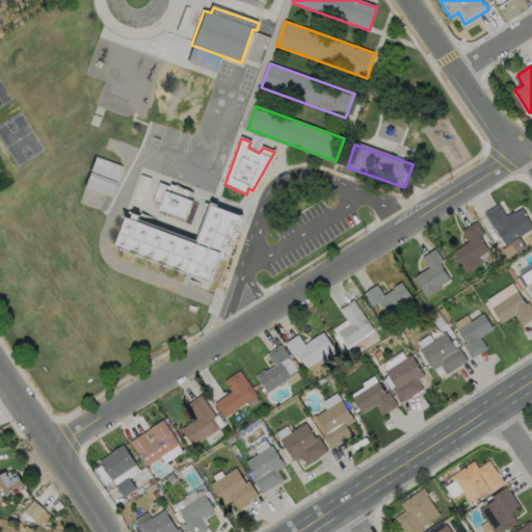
[(83,186),(111,196),(122,166),(94,156),(83,186)]
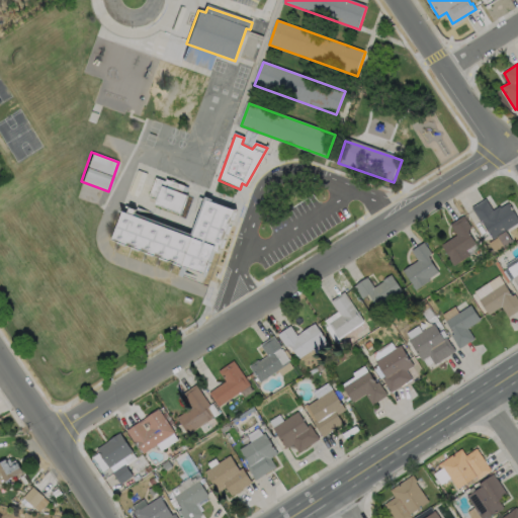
[(165,183),(157,178),(150,197),(157,201),(155,206),(179,214),(187,195),(181,193),(184,185),(166,178),(165,183)]
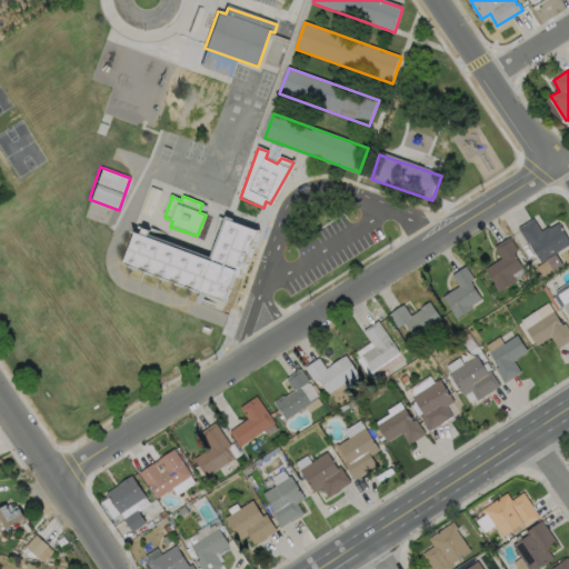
[(535,219),(542,231),(549,227),(550,229),(559,223),(568,240),(568,246),(541,263),(530,245),(529,246),(519,229),(535,219)]
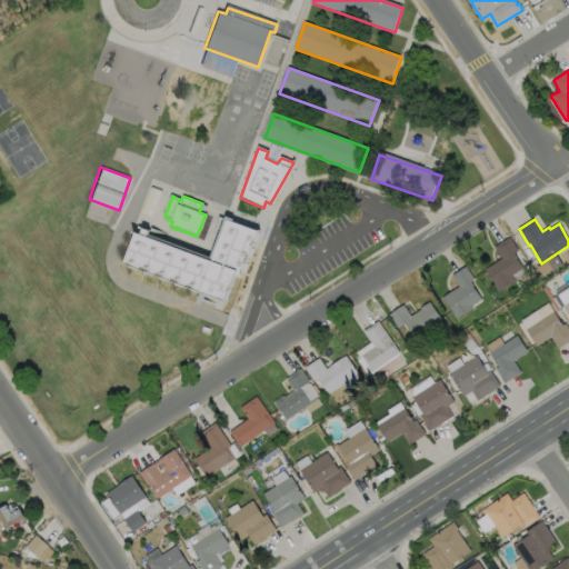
[(133,233),(122,262),(223,301),(232,277),(239,279),(256,232),(226,220),(211,260),(146,237),(148,231),(139,228),(137,235),(133,233)]
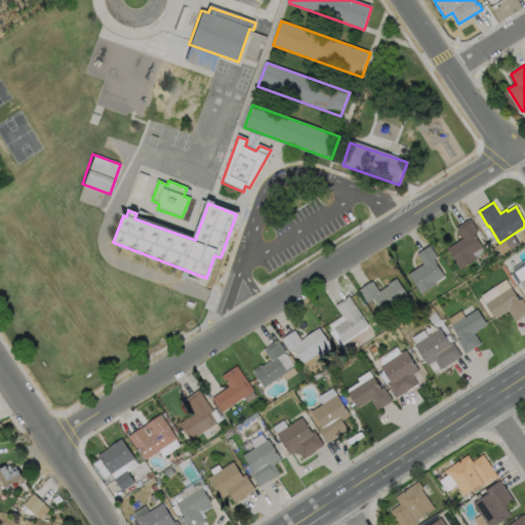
[(475,258),(459,269),(446,248),(461,238),(455,227),(469,218),(477,231),(473,234),(481,247),(472,253),(475,258)]
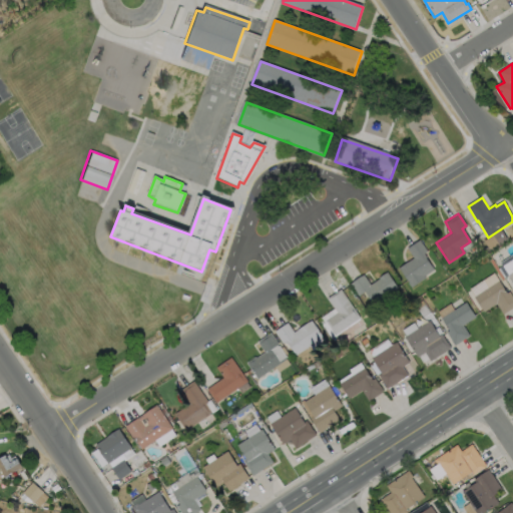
[(425,278),(410,288),(408,284),(408,283),(398,268),(413,259),(406,248),(419,239),(427,251),(424,253),(426,257),(425,258),(433,270),(423,276),(425,278)]
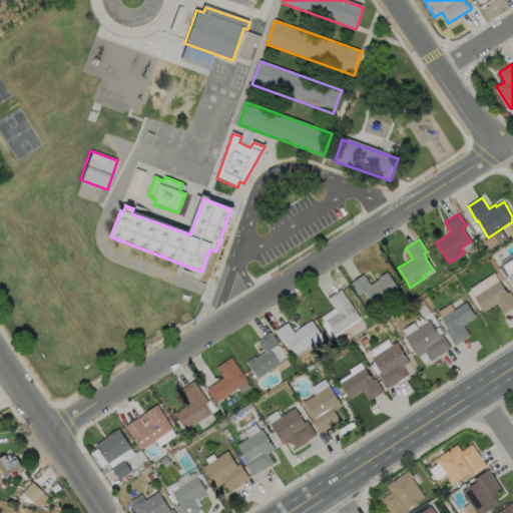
[(512,258),(500,266),(512,288),(512,258)]
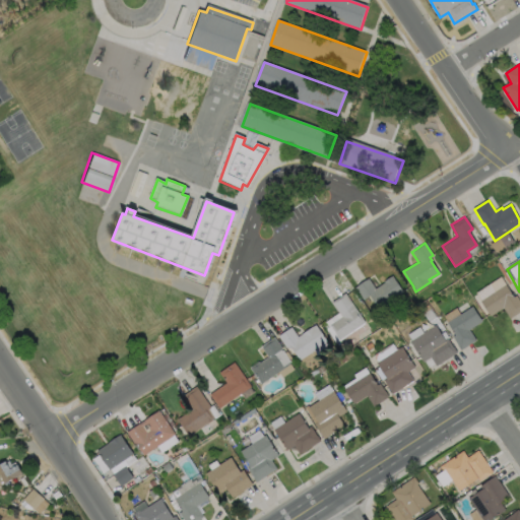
[(391,275),(402,291),(378,308),(369,295),(363,300),(354,287),(368,278),(375,288),(384,282),(383,281),(391,275)]
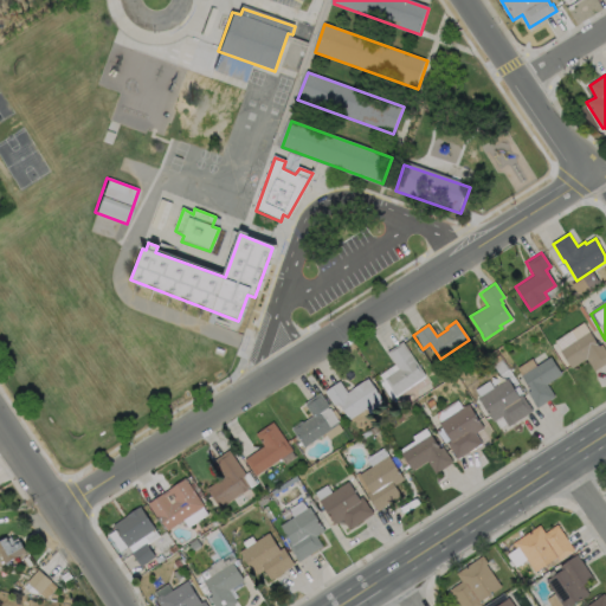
[(591,333),(600,347),(604,345),(605,348),(605,365),(595,372),(587,360),(573,369),(561,352),(591,333)]
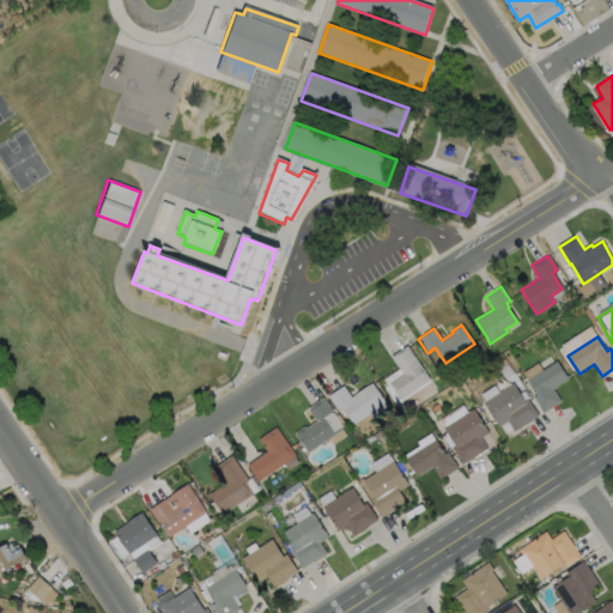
[(429,378),(399,399),(388,382),(401,372),(390,354),(406,344),(429,378)]
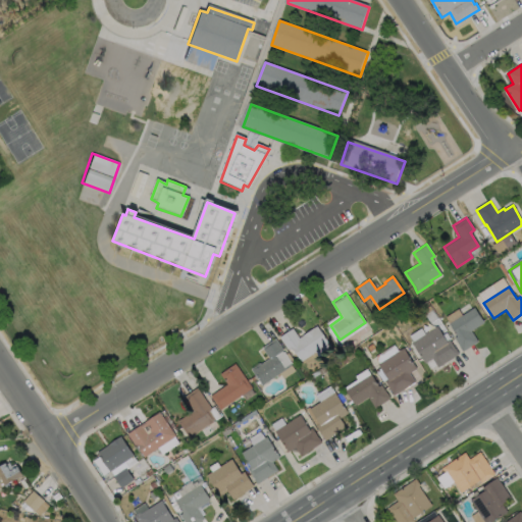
[(477,342),(462,351),(453,337),(456,335),(449,323),(473,307),(483,322),(470,330),(477,342)]
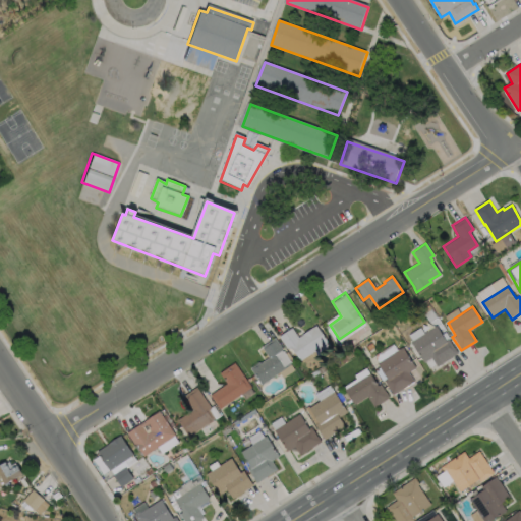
[(314,324),(327,341),(300,359),(290,345),(286,348),(278,336),(291,327),(297,336),(314,324)]
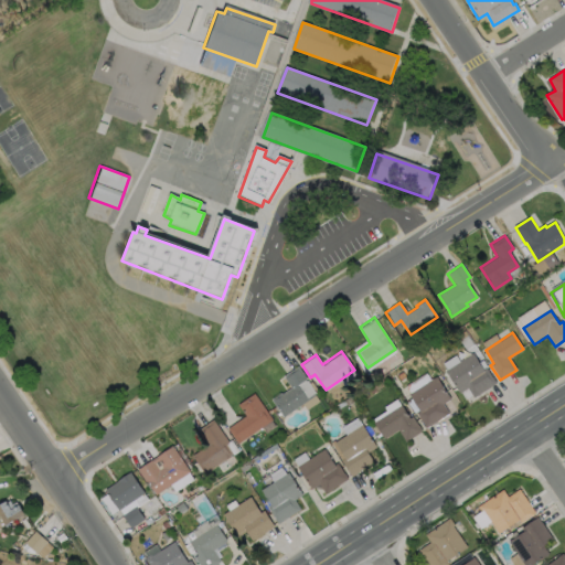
[(472,353),(482,369),(486,366),(496,383),(473,397),(467,387),(459,393),(445,371),(472,353)]
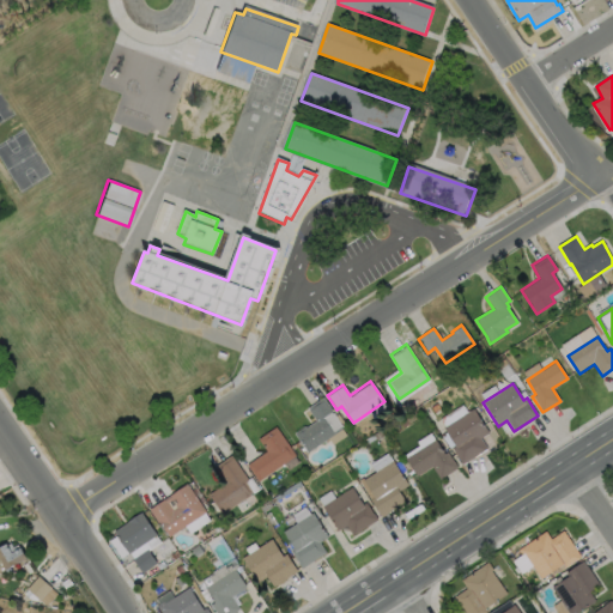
[(322,396),(343,426),(307,451),(293,432),(304,425),(304,426),(315,420),(307,407),(322,396)]
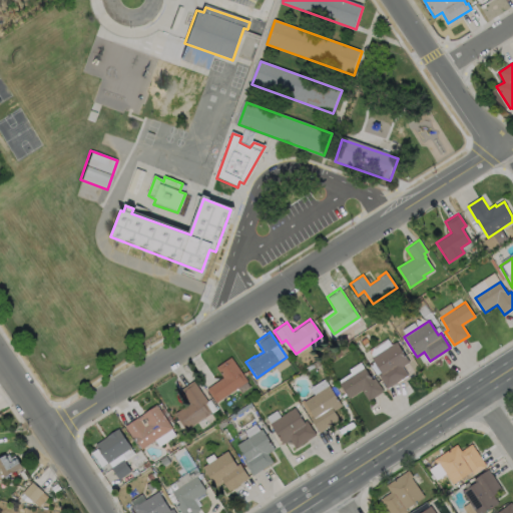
[(407,375),(387,389),(378,374),(380,372),(371,357),(396,342),(409,362),(402,367),(407,375)]
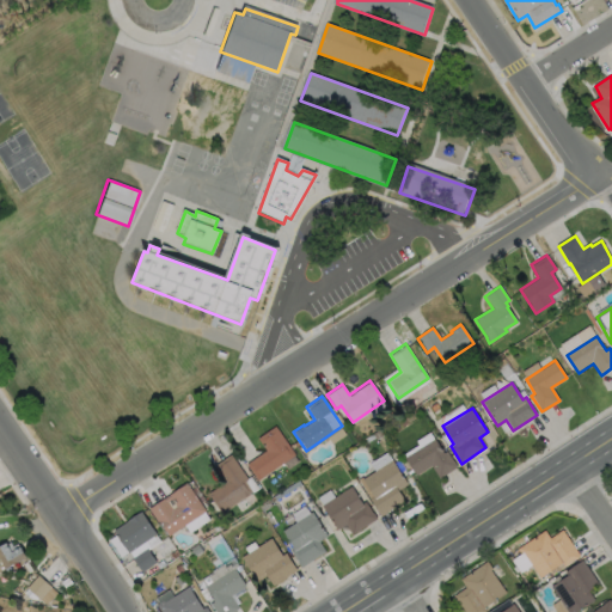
[(294,453),(257,478),(246,463),(265,450),(257,436),(275,424),(294,453)]
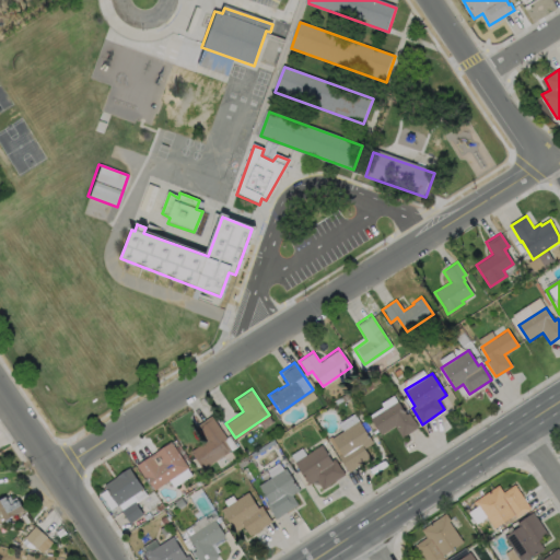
[(396,400),(405,413),(407,412),(417,427),(400,438),(393,426),(380,434),(370,418),(396,400)]
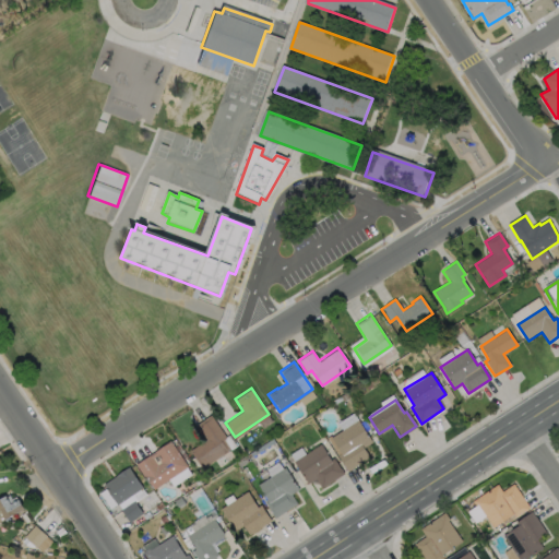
[(229,449),(202,467),(190,449),(205,439),(195,424),(210,414),(225,437),(223,438),(229,449)]
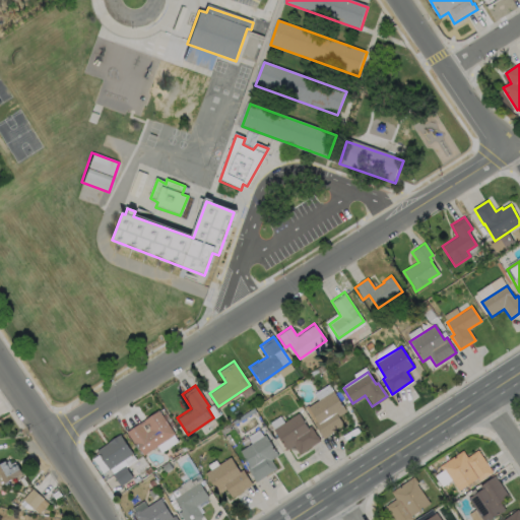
[(342,425),(323,438),(313,424),(316,420),(307,406),(331,390),(345,411),(337,416),(342,425)]
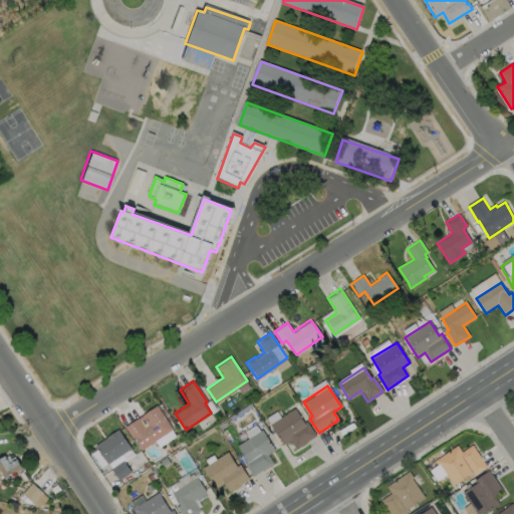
[(156,405),(172,428),(142,449),(133,437),(132,438),(124,427),(156,405)]
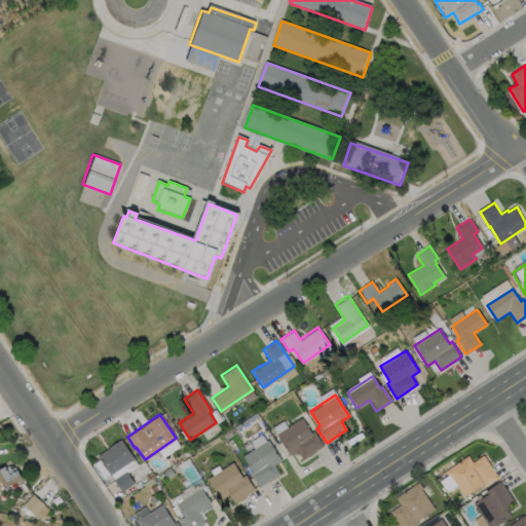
[(300,417),(310,433),(313,430),(323,445),(301,459),(296,450),(289,455),(274,434),(300,417)]
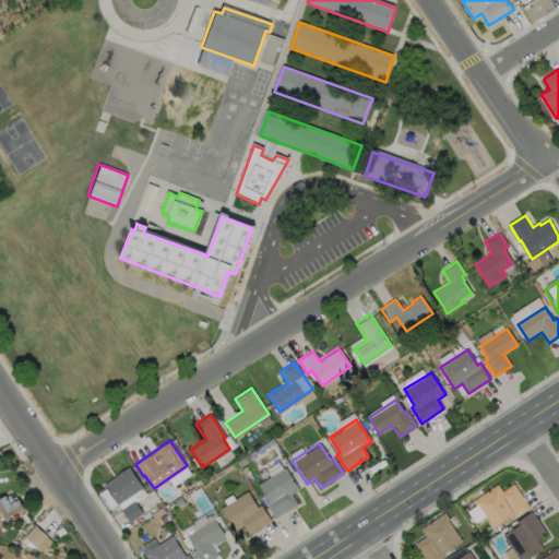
[(142,487),(117,503),(103,484),(129,466),(142,487)]
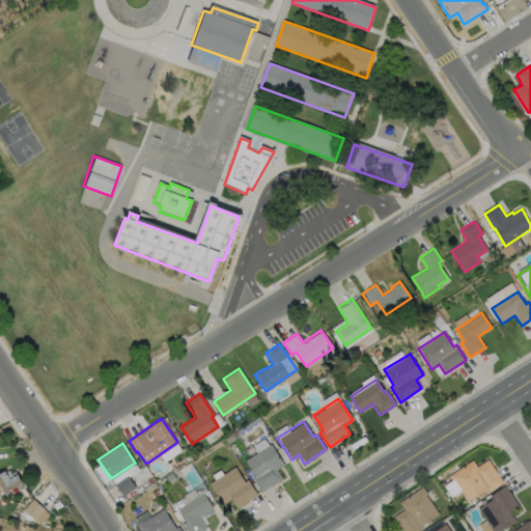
[(281,478),(260,492),(251,477),(253,475),(244,459),(270,444),(282,465),(276,470),(281,478)]
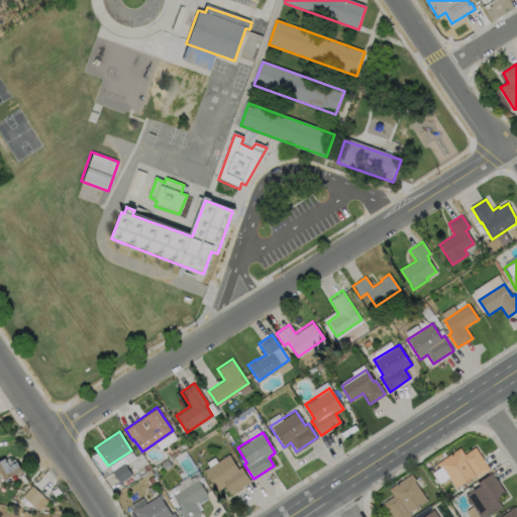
[(474,446),(488,469),(476,477),(475,478),(474,477),(473,475),(471,477),(454,488),(447,477),(440,466),(439,467),(436,462),(458,447),(462,453),(474,446)]
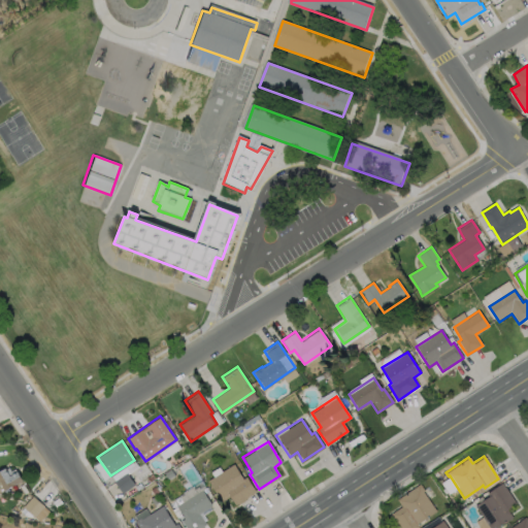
[(232,463),(242,479),(245,476),(254,490),(255,491),(234,504),(228,496),(220,501),(213,490),(206,481),(232,463)]
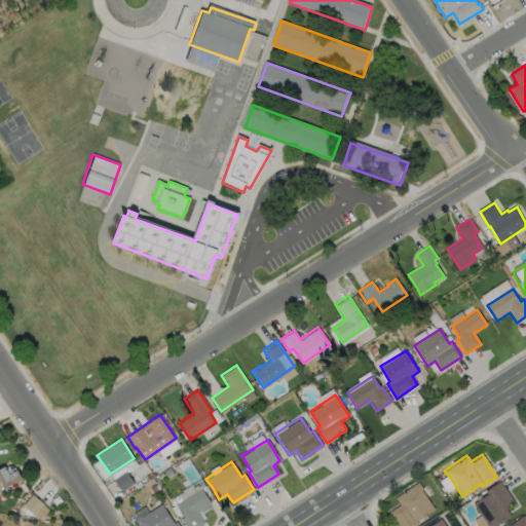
[(0,466),(4,464),(8,472),(16,467),(22,477),(0,490),(0,466)]
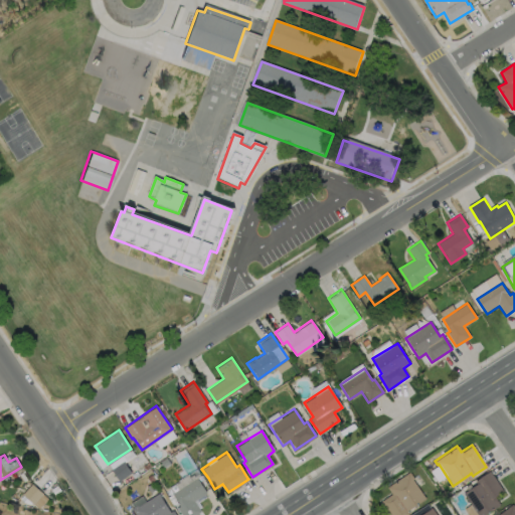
[(438,482),(447,477),(440,466),(431,471),(438,482)]
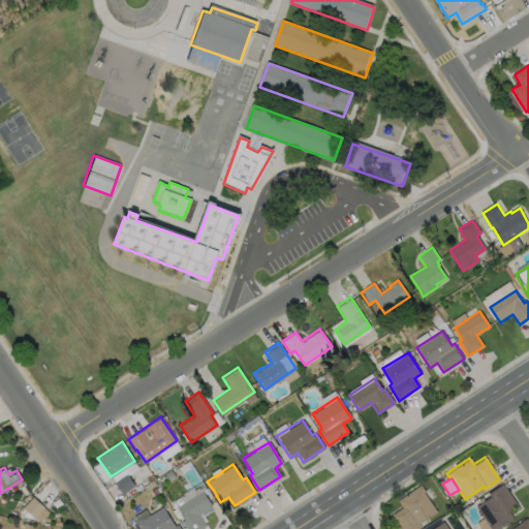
[(512,518),(495,528),(490,528),(474,506),(489,496),(487,493),(495,488),(502,483),(505,488),(516,503),(506,509),(512,518)]
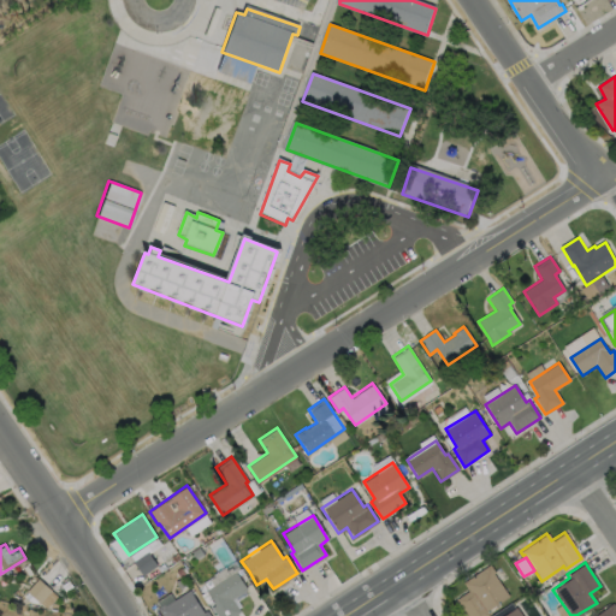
[(467,615),(456,599),(468,591),(462,582),(481,569),(489,564),(492,569),(495,573),(493,573),(508,596),(486,611),(489,614),(484,615),(467,615)]
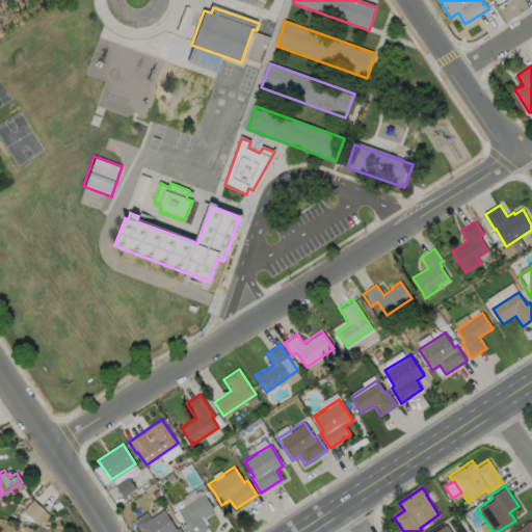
[(206,528),(200,531),(187,531),(182,524),(185,522),(177,509),(201,495),(203,493),(203,495),(212,509),(200,517),(206,528)]
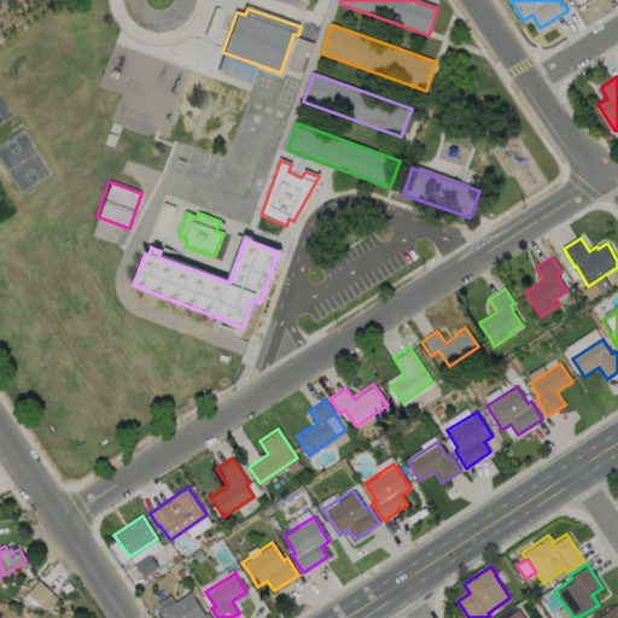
[(47,611),(58,598),(38,581),(25,594),(47,611)]
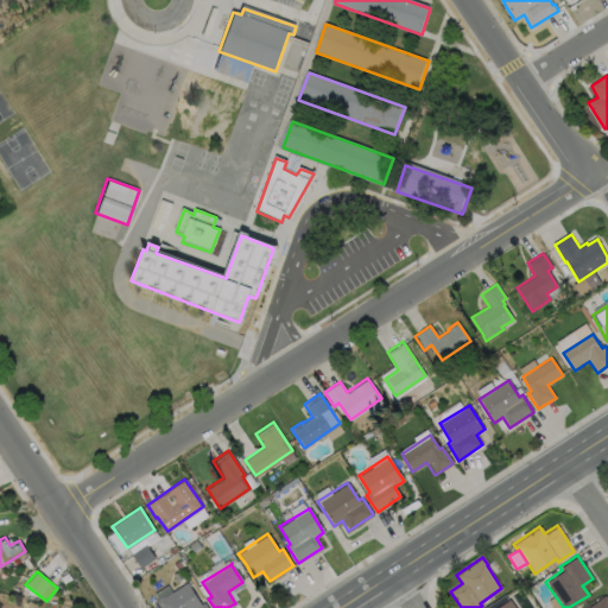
[(185,582),(200,605),(203,602),(207,607),(159,607),(154,600),(160,596),(162,597),(185,582)]
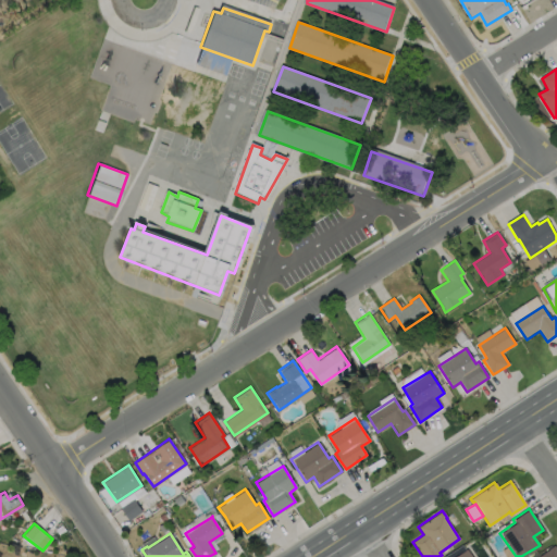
[(556,556),(540,556),(556,546),(556,547),(556,556)]
